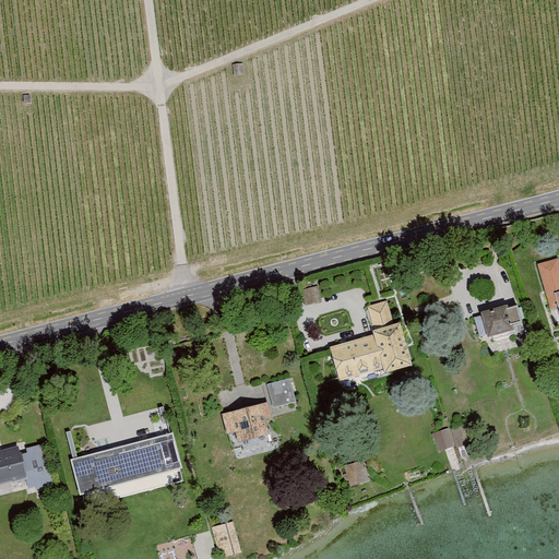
[(242,63),(234,64),(235,75),(244,74),(242,63)]
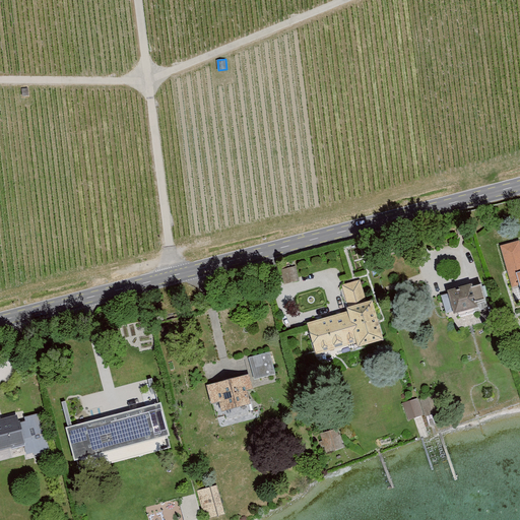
[(486,214),(480,215),(482,223),(489,222),(486,214)]
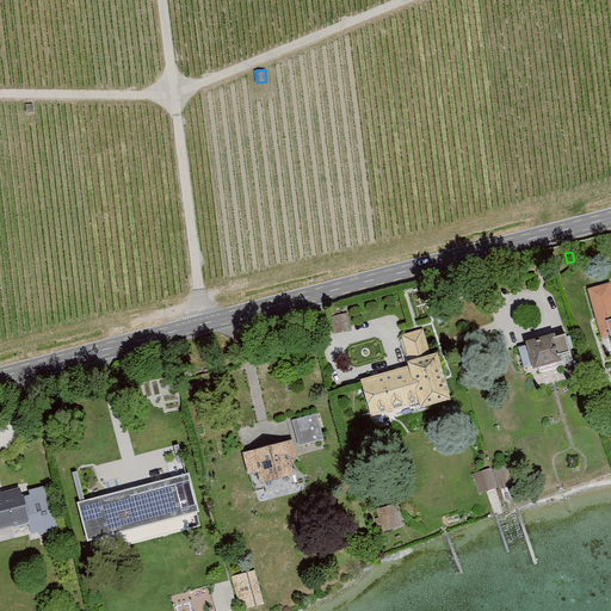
[(610,282),(587,289),(602,338),(610,334),(610,282)]
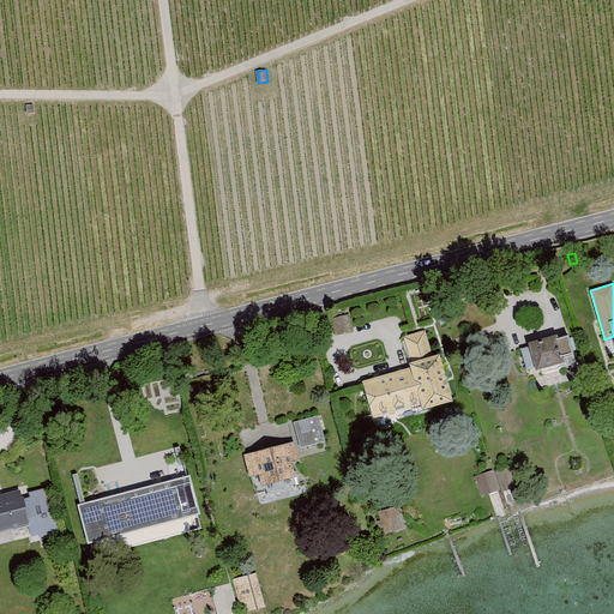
[(411,366),(361,380),(373,419),(422,404),(423,409),(453,401),(439,353),(433,355),(426,329),(403,336),(411,366)]
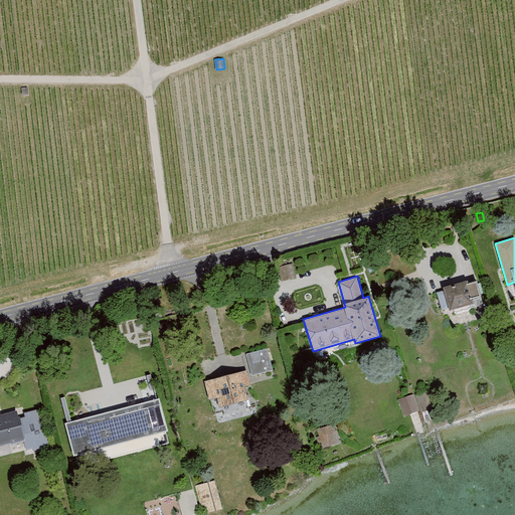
[(477,280),(439,290),(444,311),(454,308),(457,313),(472,309),(470,300),(482,296),(477,280)]
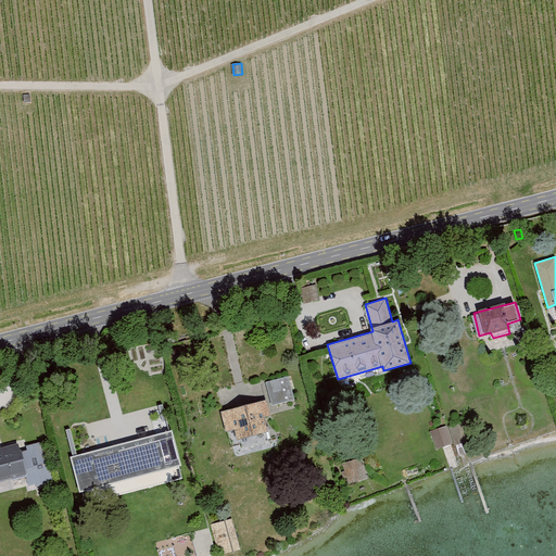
[(289,376),(266,382),(273,406),(295,400),(289,376)]
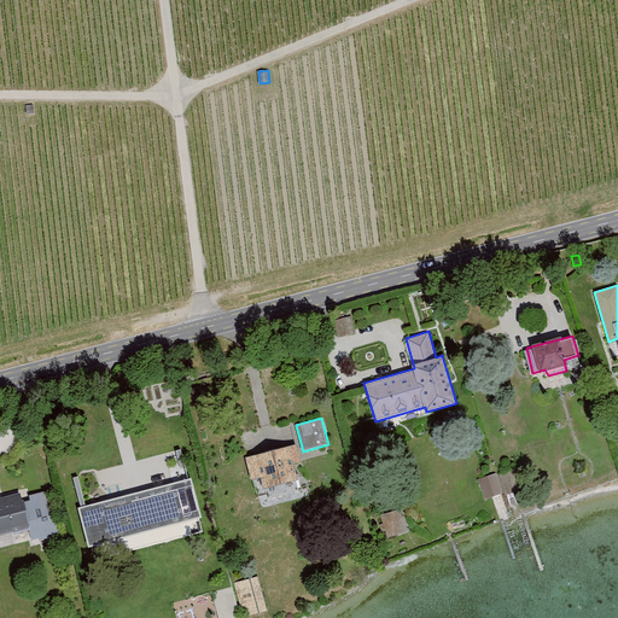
[(297,444),(245,458),(251,481),(261,477),(264,488),(298,479),(293,464),(301,461),(297,444)]
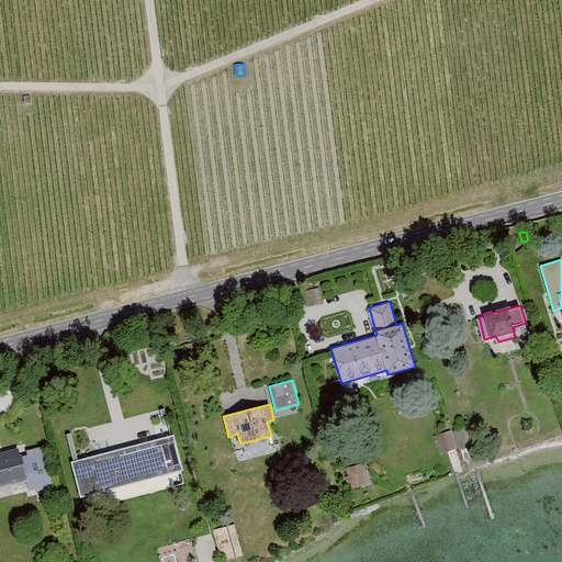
[(471,425),(453,430),(460,451),(478,446),(471,425)]
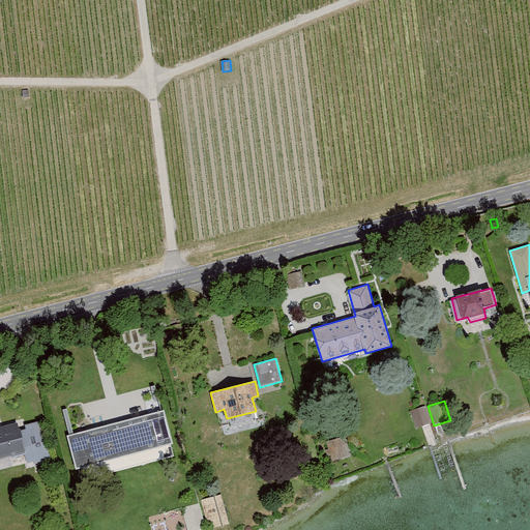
[(425,405),(410,411),(416,429),(432,423),(425,405)]
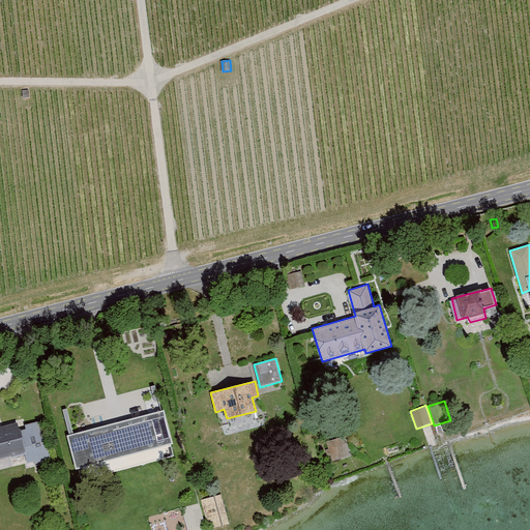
[(69,408),(61,409),(64,433),(74,432),(69,408)]
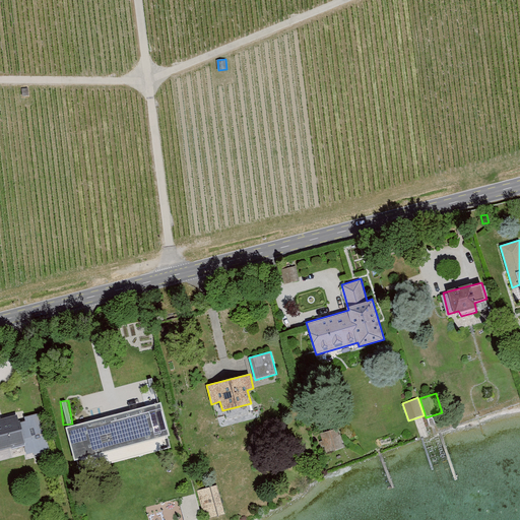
[(161,402),(66,428),(75,460),(170,436),(161,402)]
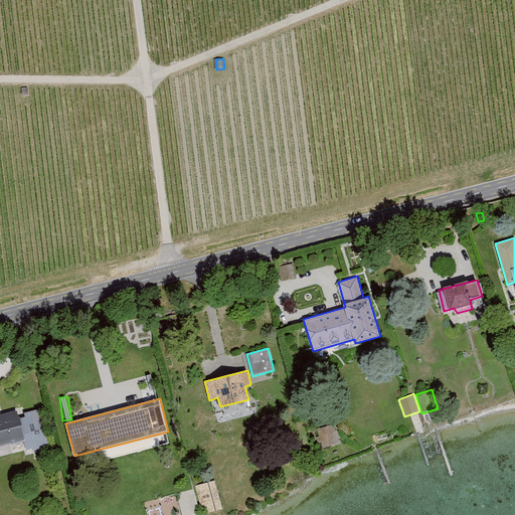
[(18,411),(0,415),(0,446),(9,444),(10,447),(26,443),(18,411)]
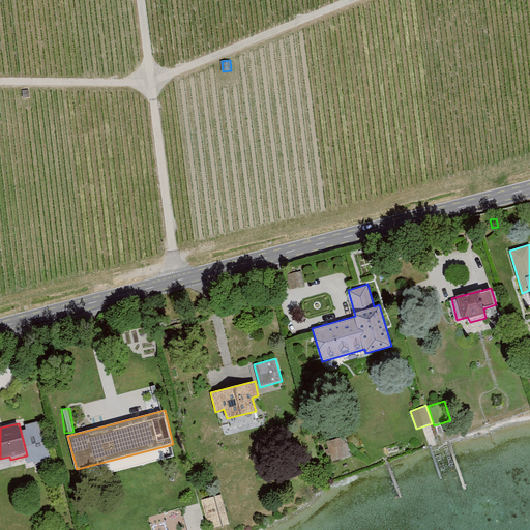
[(345,436),(327,442),(329,449),(326,450),(328,457),(330,455),(332,463),(352,457),(345,436)]
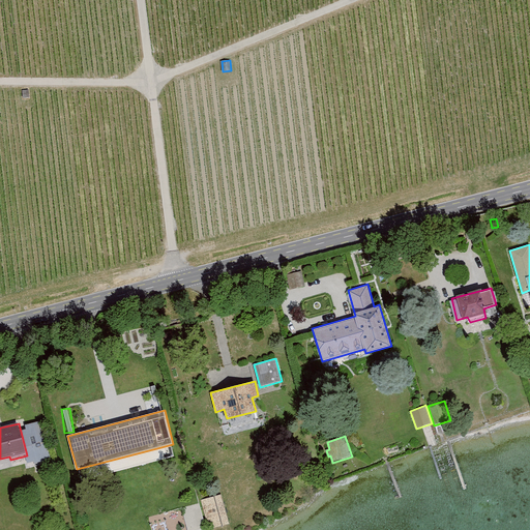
[(222,494),(201,500),(208,529),(230,524),(222,494)]
